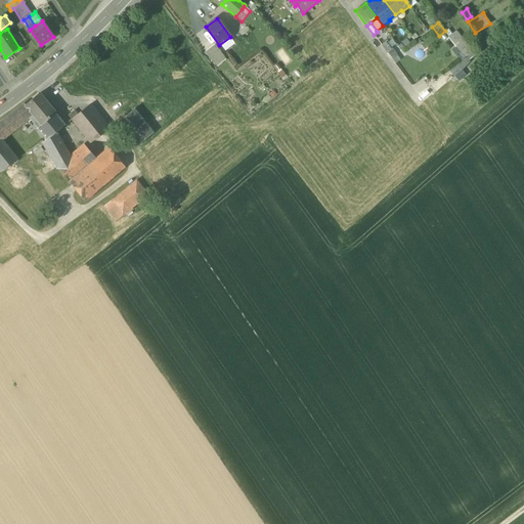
[(456,31),(448,37),(450,39),(456,47),(465,57),(472,52),(456,31)]
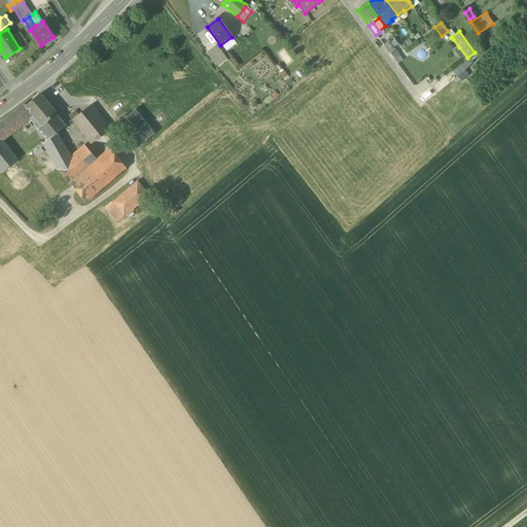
[(232,37),(220,45),(225,53),(237,44),(232,37)]
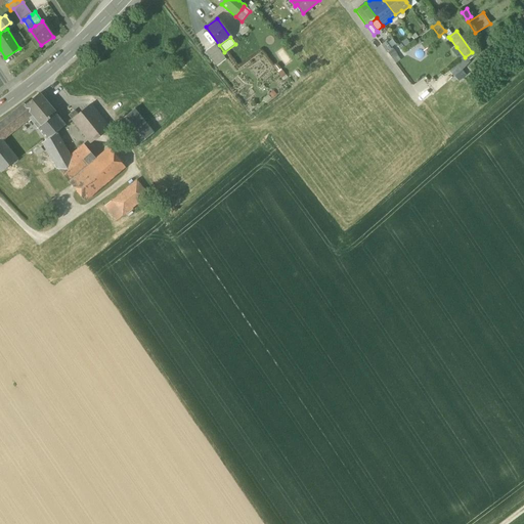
[(456,47),(450,39),(446,43),(451,50),(456,47)]
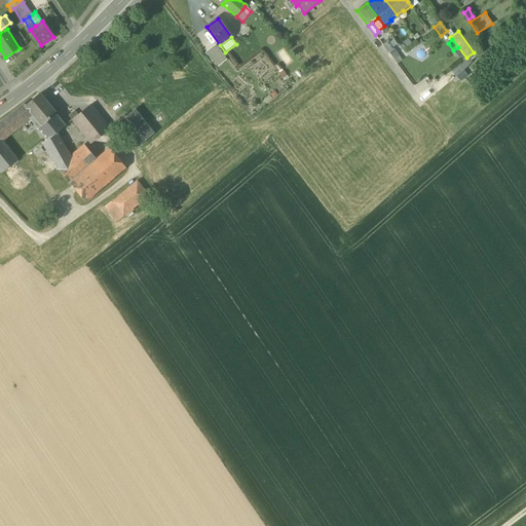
[(383,45),(388,53),(393,49),(388,41),(383,45)]
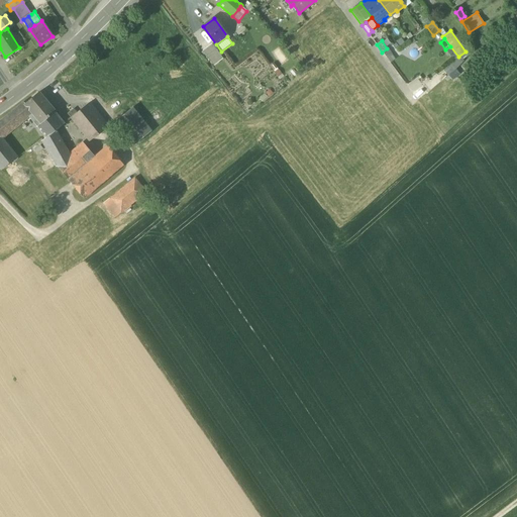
[(213,66),(223,59),(212,44),(202,52),(213,66)]
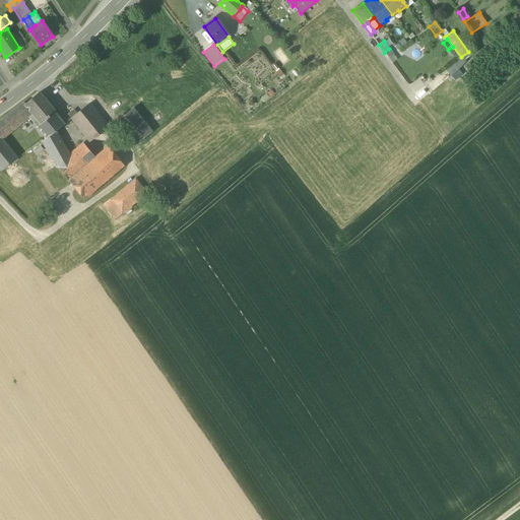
[(453,47),(448,50),(457,62),(461,58),(461,57),(453,47)]
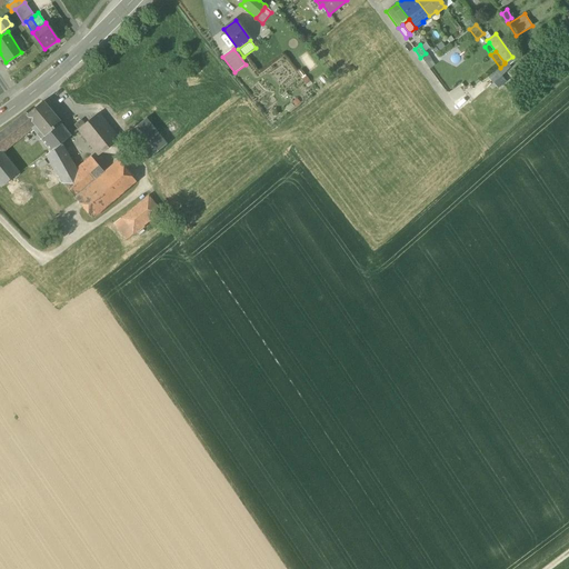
[(426,53),(420,58),(426,65),(431,60),(426,53)]
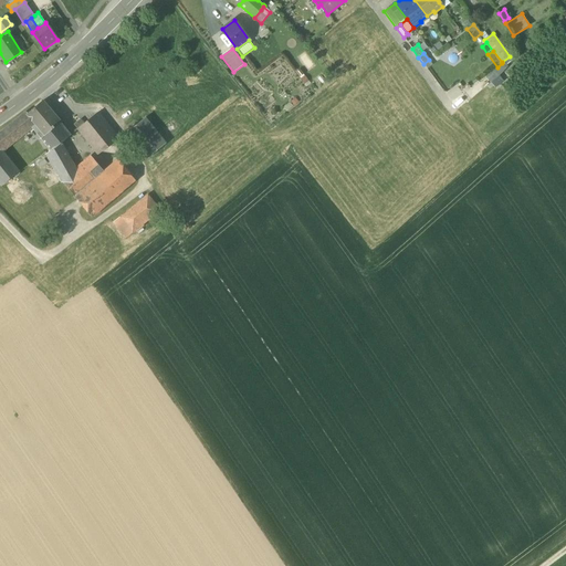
[(510,56),(502,62),(502,63),(505,67),(513,60),(510,56)]
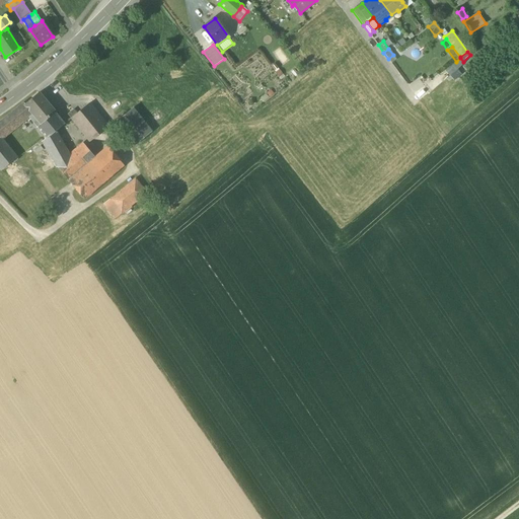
[(393,55),(388,59),(391,63),(396,59),(393,55)]
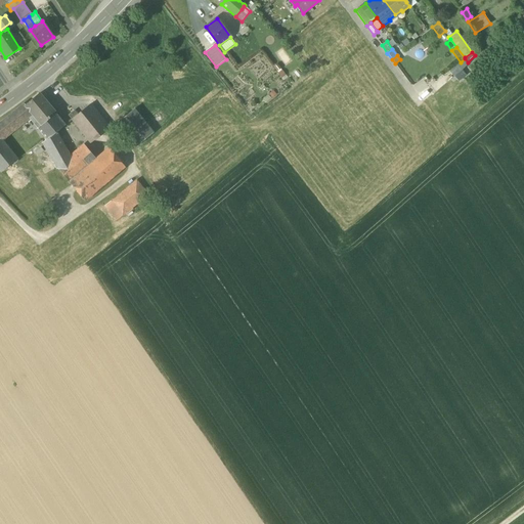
[(465,58),(461,62),(449,72),(453,77),(469,63),(468,62),(465,58)]
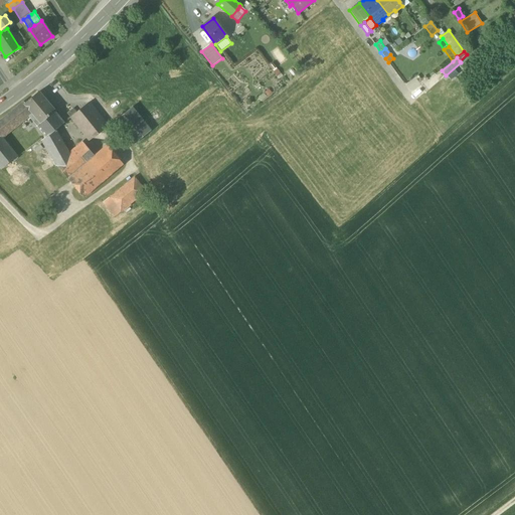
[(28,116),(37,127),(54,112),(38,93),(25,104),(24,103),(22,104),(30,114),(28,116)]
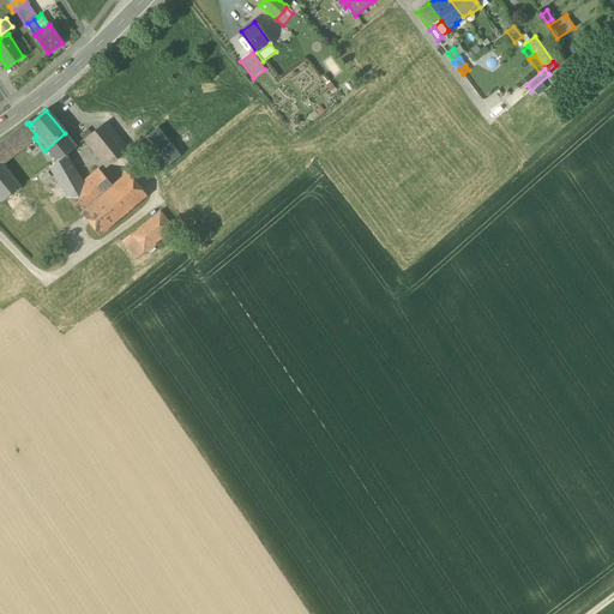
[(26,124),(0,145),(0,148),(8,158),(34,138),(36,136),(26,124)]
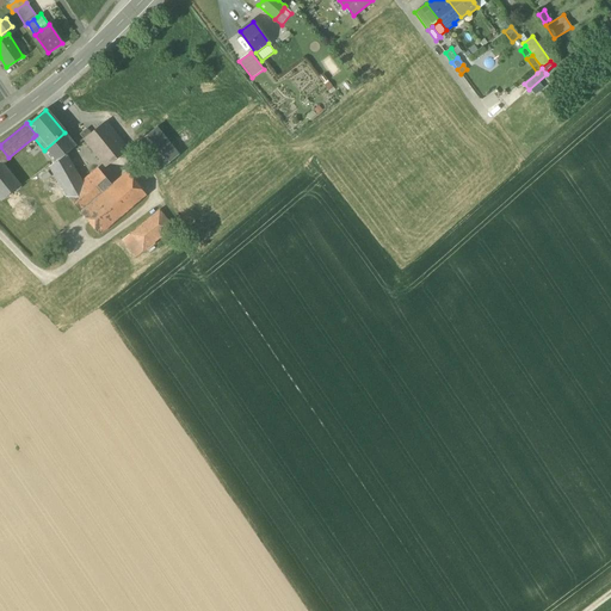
[(84,139),(106,167),(127,152),(104,123),(90,134),(86,130),(80,135),(84,139)]
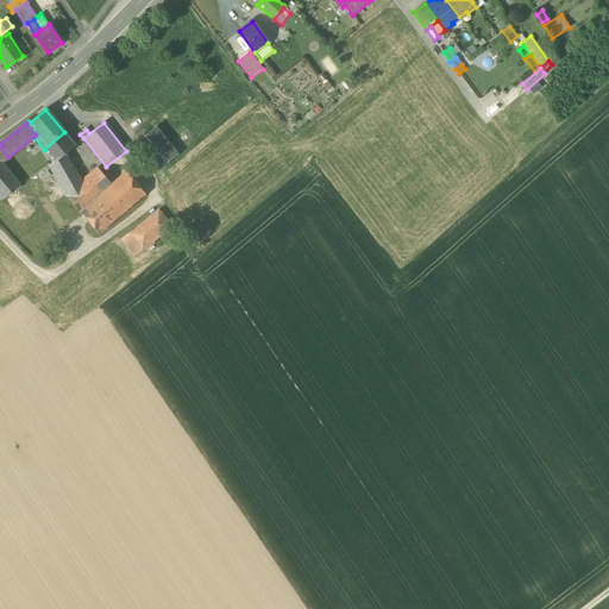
[(137,142),(159,170),(179,155),(156,126),(137,142)]
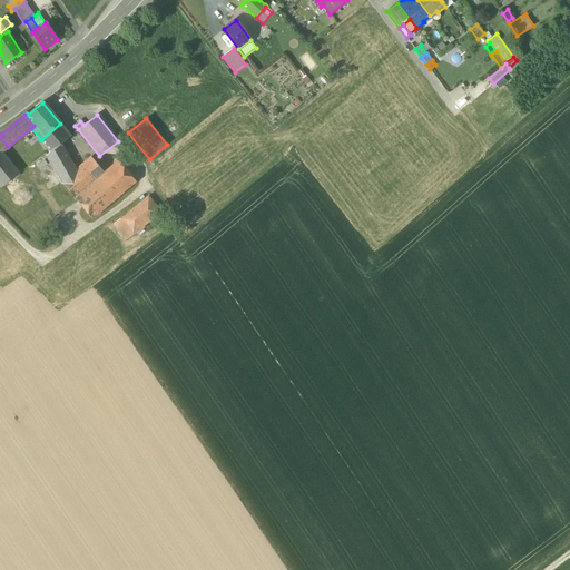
[(71,136),(60,124),(41,140),(51,151),(60,144),(61,145),(71,136)]
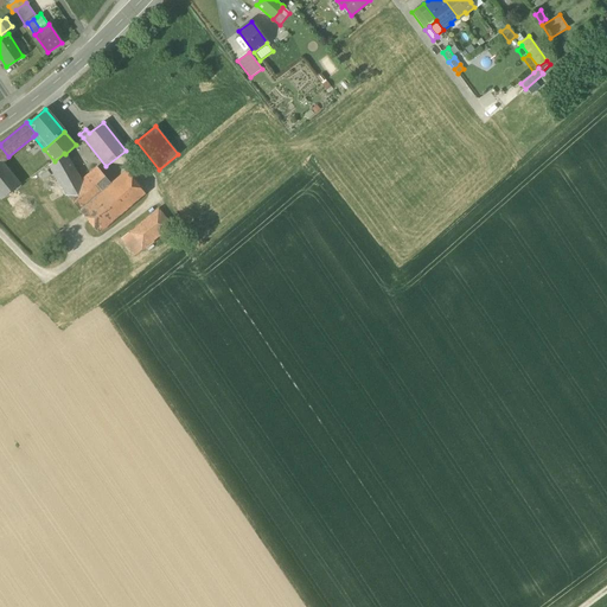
[(65,195),(81,211),(112,185),(97,167),(81,181),(65,154),(64,153),(55,161),(50,165),(65,195)]
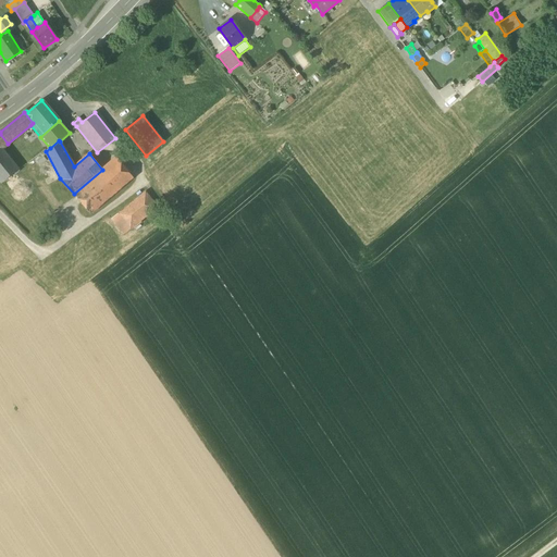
[(19,170),(1,149),(0,147),(0,180),(2,183),(19,170)]
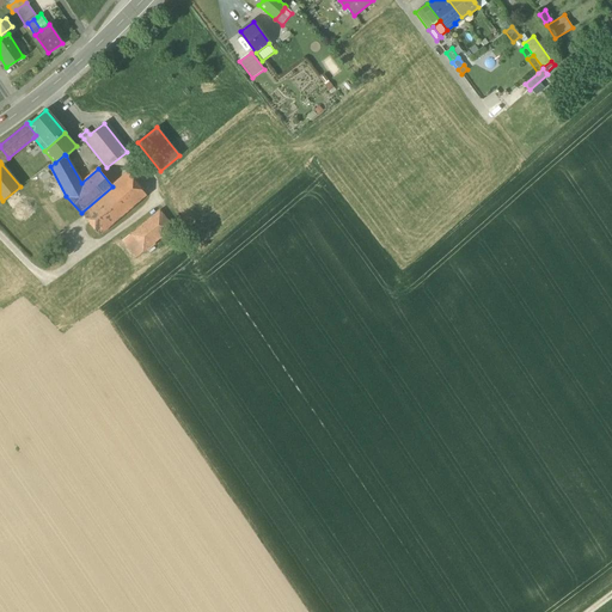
[(129,173),(112,187),(81,213),(99,236),(147,196),(129,173)]
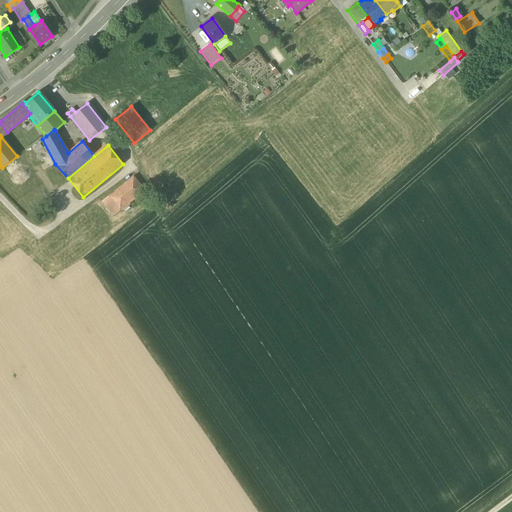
[(102,202),(113,215),(144,191),(133,177),(102,202)]
